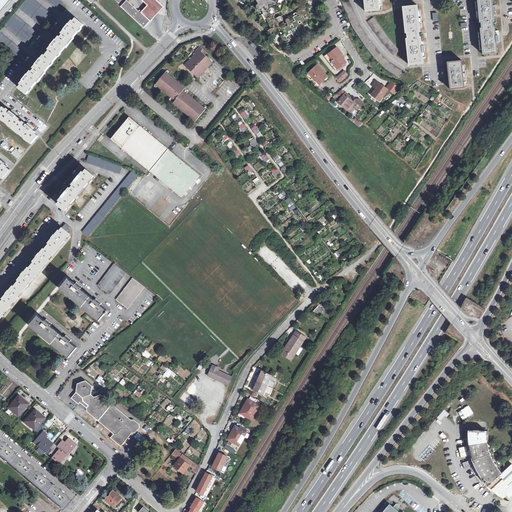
[(0,0),(0,12),(5,7),(7,4),(10,1),(10,0),(0,0)]
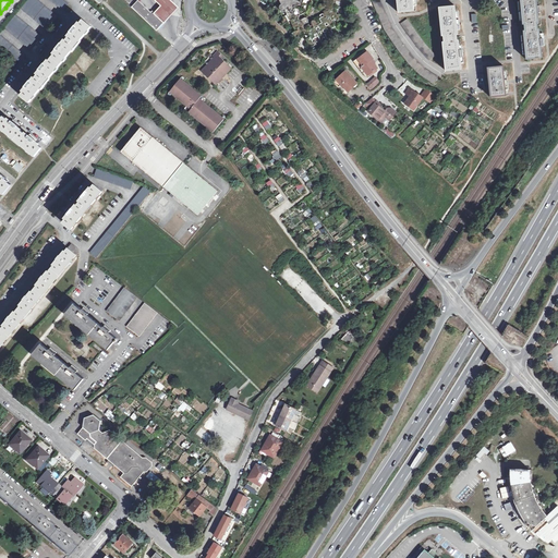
[(56,15),(36,0),(25,0),(20,8),(45,28),(56,15)]
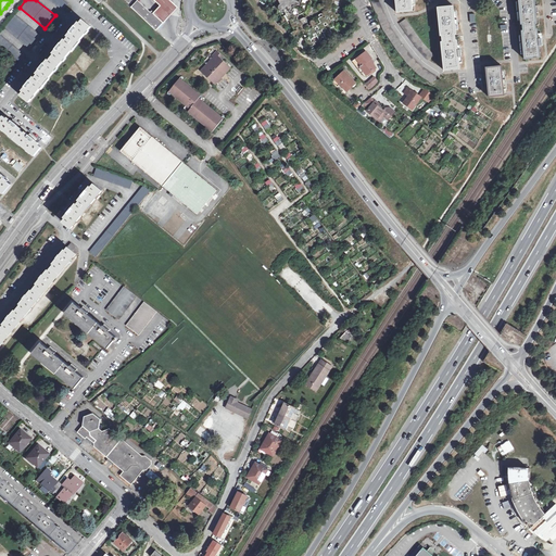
[(66,2),(62,0),(50,0),(61,9),(66,2)]
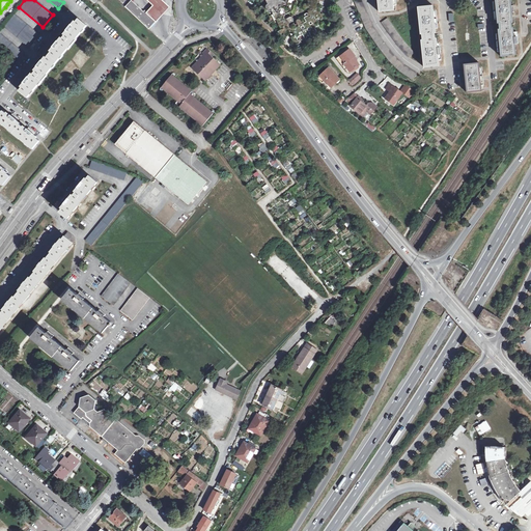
[(156,23),(145,14),(131,0),(130,0),(124,6),(149,30),(156,23)]
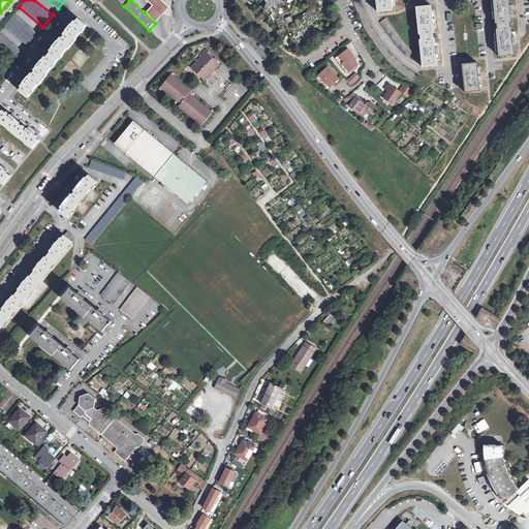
[(148,9),(145,13),(155,23),(157,20),(169,7),(161,0),(147,0),(152,5),(148,9)]
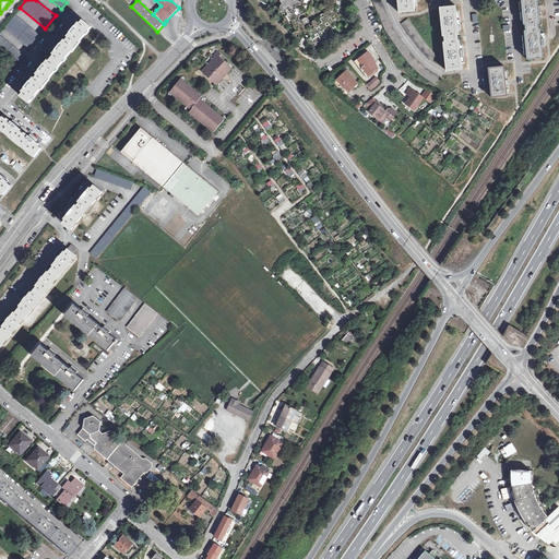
[(274,0),(274,2),(277,0),(280,3),(272,9),(277,11),(276,18),(281,15),(285,23),(289,21),(295,33),(292,34),(293,36),(290,40),(299,44),(301,37),(304,36),(302,34),(305,33),(307,34),(309,38),(305,40),(309,49),(314,47),(312,43),(312,39),(318,37),(321,44),(322,38),(328,40),(324,34),(326,33),(333,35),(335,39),(340,37),(341,32),(336,31),(333,24),(337,22),(339,26),(341,25),(346,26),(347,22),(348,21),(346,16),(340,14),(337,11),(342,8),(335,6),(334,3),(334,1),(341,3),(342,0),(321,0),(324,4),(323,6),(321,4),(320,6),(319,7),(318,8),(319,10),(320,10),(321,10),(322,10),(323,9),(324,9),(325,11),(323,12),(323,13),(320,16),(320,19),(320,20),(321,23),(319,24),(318,23),(317,23),(317,22),(316,21),(312,21),(311,23),(311,25),(310,26),(309,25),(307,25),(307,24),(308,23),(309,22),(308,20),(307,19),(305,19),(299,21),(298,20),(298,16),(305,13),(306,11),(301,10),(304,0),(274,0)]
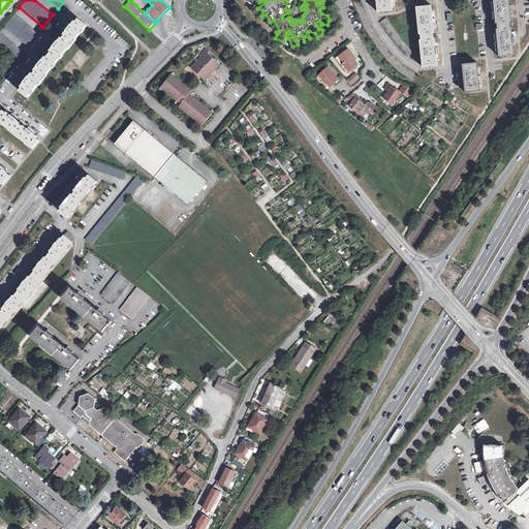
[(391,0),(376,0),(377,10),(393,9),(391,0)]
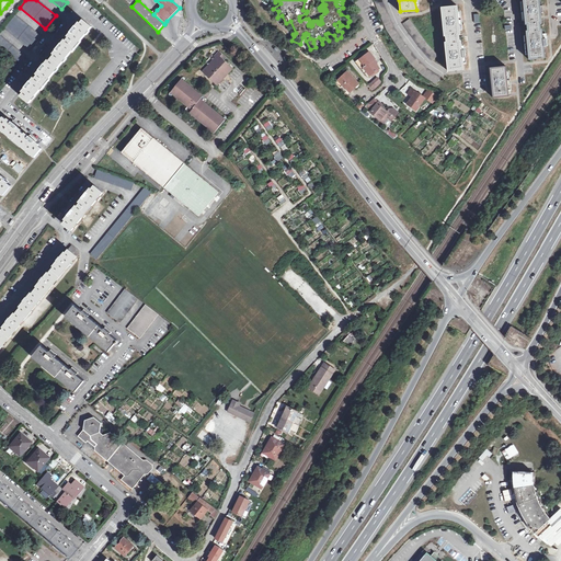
[(540,0),(524,0),(527,23),(528,23),(529,30),(527,30),(530,58),(546,57),(544,29),(541,29),(541,22),(542,22),(540,0)]
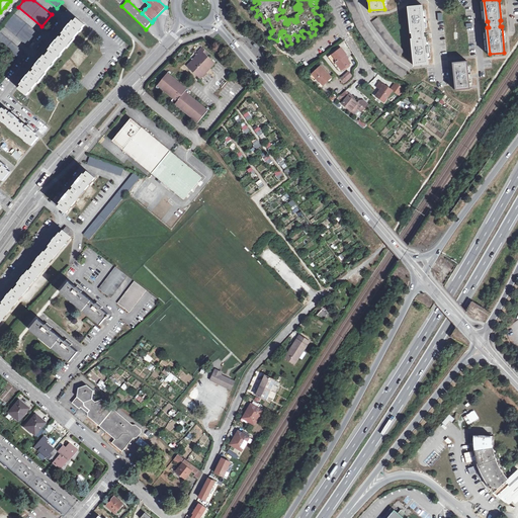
[(422,4),(408,5),(411,31),(412,31),(413,37),(411,37),(414,65),(428,63),(426,36),(424,36),(424,30),(425,30),(422,4)]
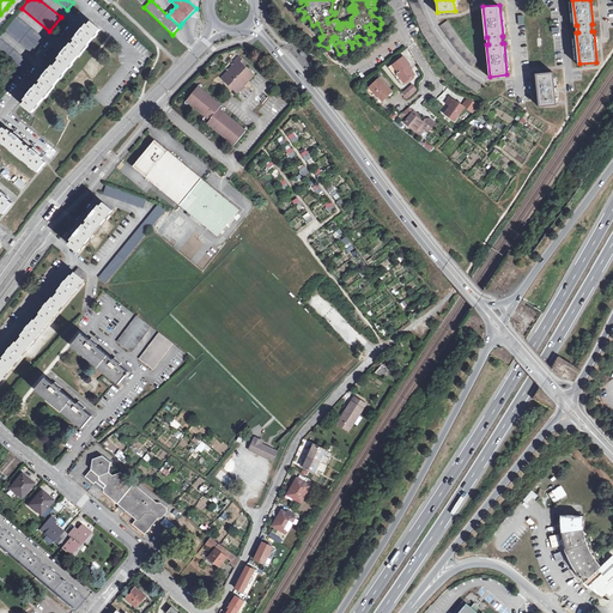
[(43,40),(16,17),(4,30),(31,53),(43,40)]
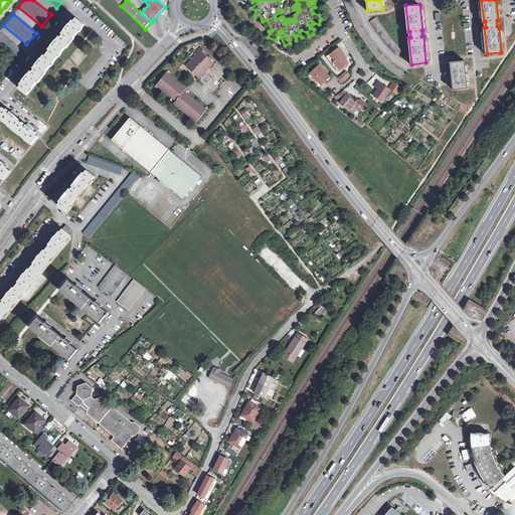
[(393,39),(376,16),(370,20),(387,43),(396,55),(402,49),(393,39)]
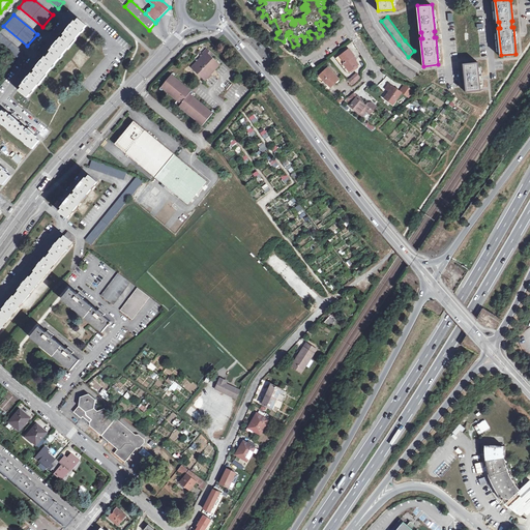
[(86,26),(78,20),(72,26),(70,24),(65,30),(67,32),(59,41),(57,40),(52,47),(54,49),(42,61),(41,60),(36,66),(38,67),(30,78),(28,76),(23,82),(25,84),(20,90),(27,96),(86,26)]
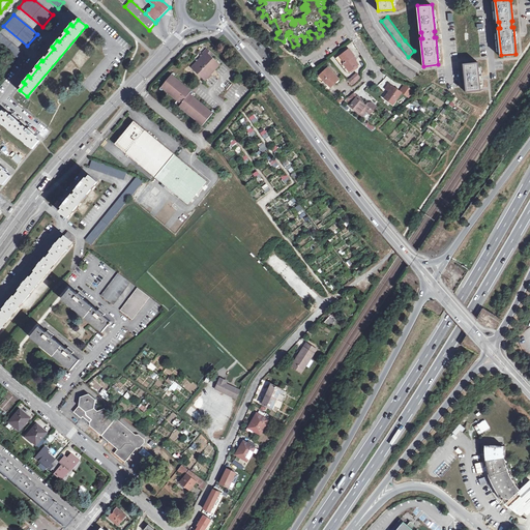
[(22,52),(0,33),(0,43),(18,58),(15,61),(19,64),(24,58),(21,54),(22,52)]
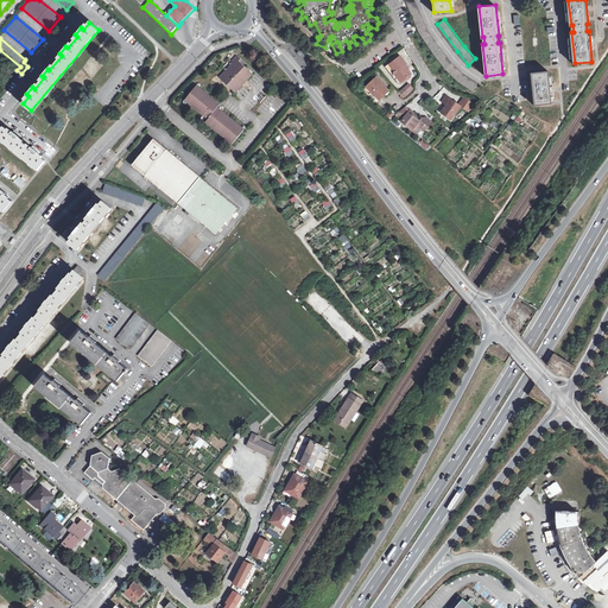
[(409,63),(401,54),(388,63),(394,70),(393,71),(400,82),(401,81),(403,83),(412,76),(411,75),(412,74),(409,68),(410,68),(407,64),(409,63)]
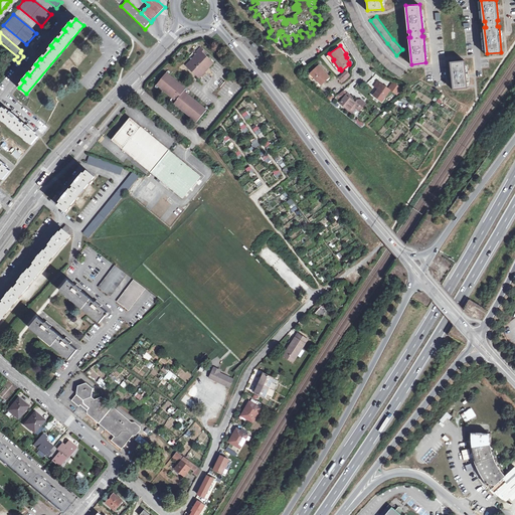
[(207,52),(200,46),(195,52),(197,53),(185,66),(198,79),(214,62),(205,54),(207,52)]
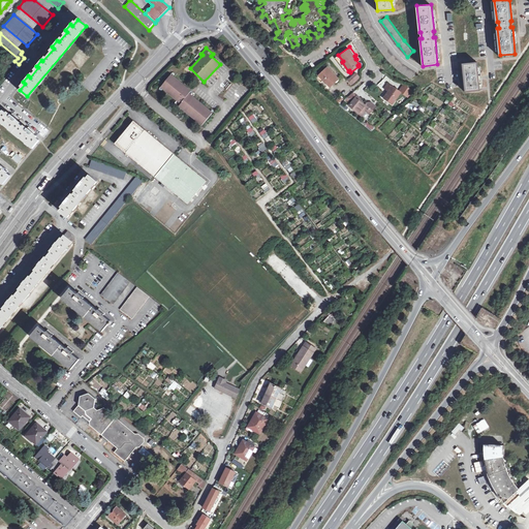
[(477,61),(463,62),(466,91),(480,90),(477,61)]
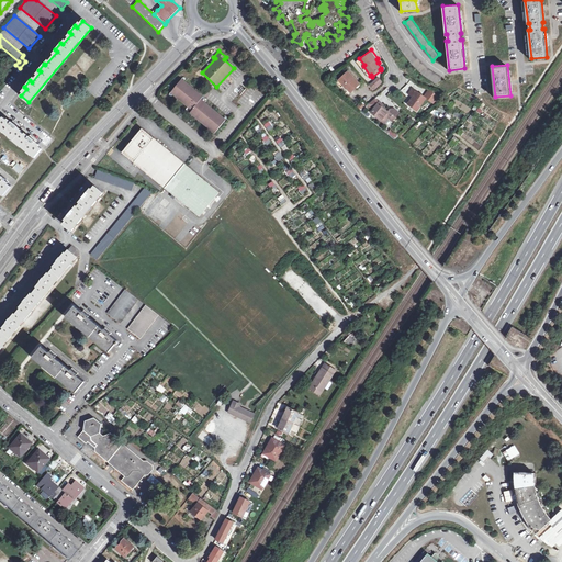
[(361,82),(348,69),(338,79),(350,92),(361,82)]
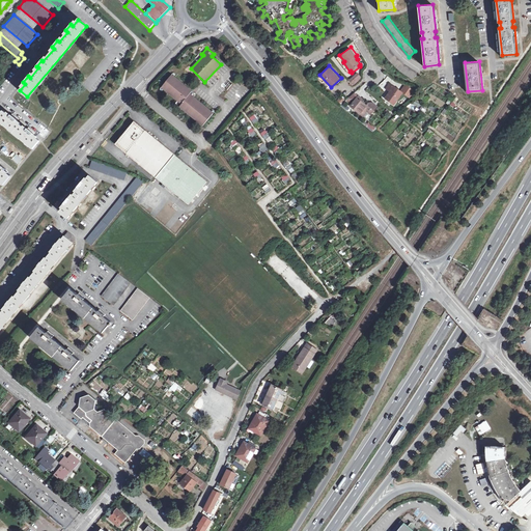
[(363,77),(358,72),(351,78),(356,84),(363,77)]
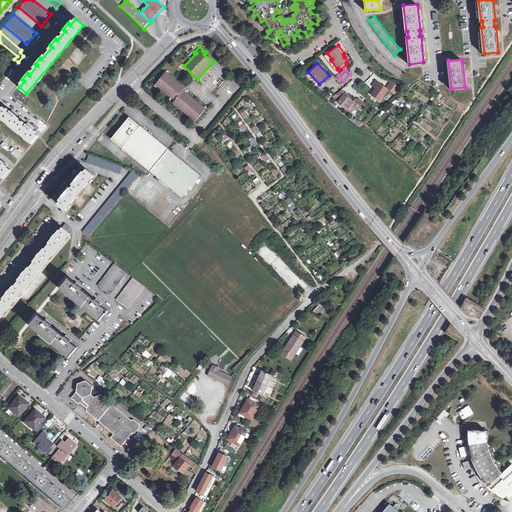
[(155,85),(174,101),(172,104),(195,123),(206,109),(183,91),(185,88),(166,72),(155,85)]
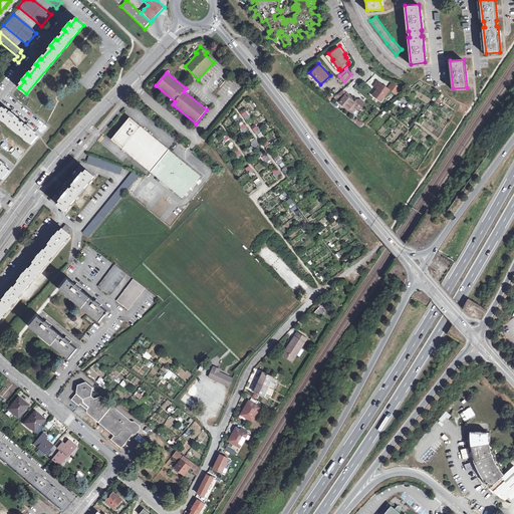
[(391,88),(388,86),(377,79),(373,85),(376,87),(372,94),(382,101),(391,90),(391,88)]
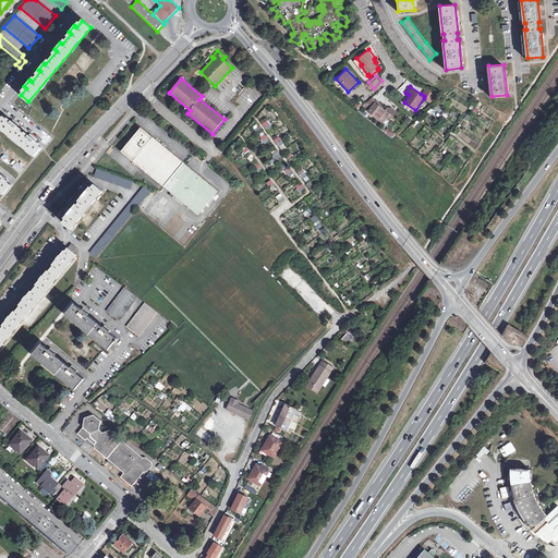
[(437,95),(426,87),(421,94),(424,96),(424,98),(431,102),(433,99),(435,100),(437,95)]
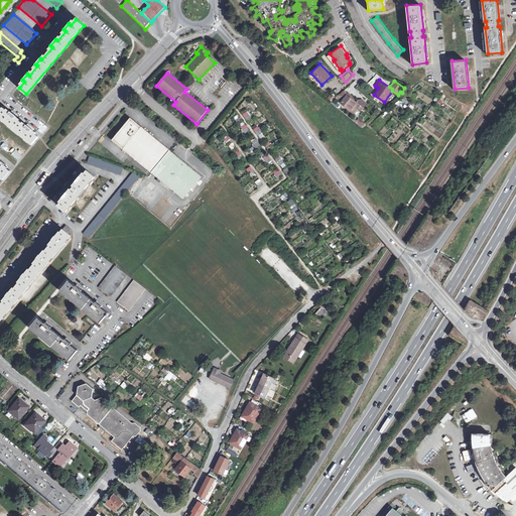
[(228,93),(232,85),(225,82),(221,90),(228,93)]
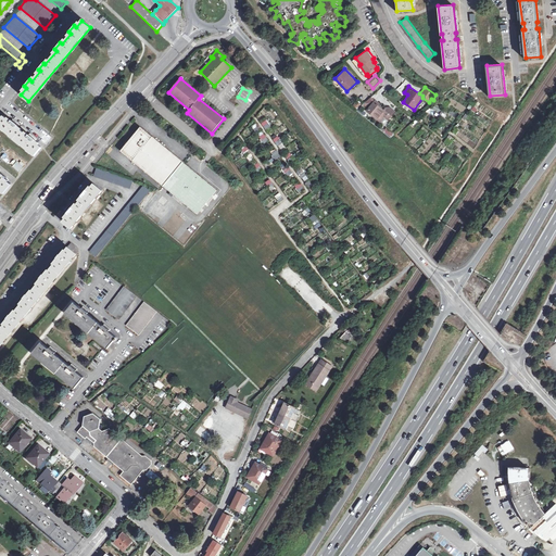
[(370,105),(376,99),(371,96),(366,101),(366,102),(369,104),(370,105)]
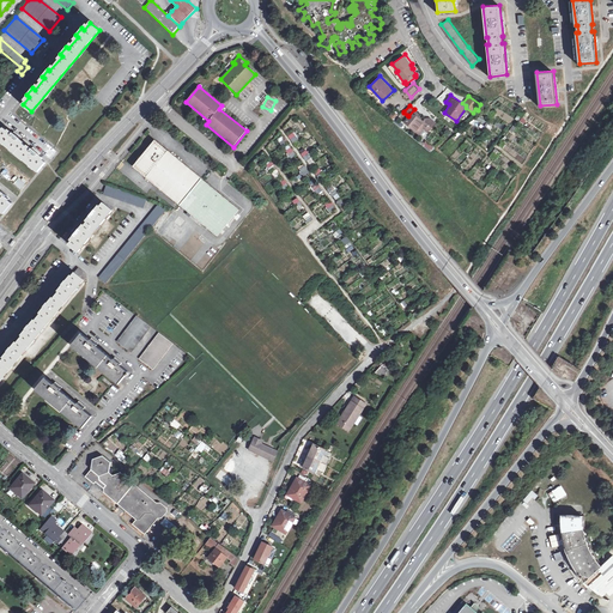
[(394,119),(400,114),(396,109),(389,115),(394,119)]
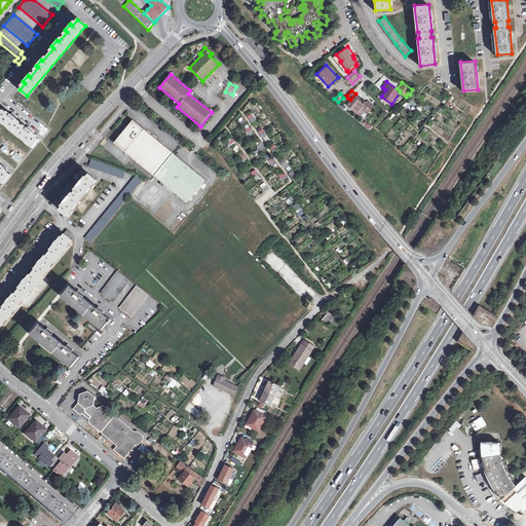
[(361,98),(355,94),(350,100),(346,105),(359,114),(362,114),(364,111),(368,113),(375,104),(370,100),(365,101),(364,103),(360,100),(361,98)]
